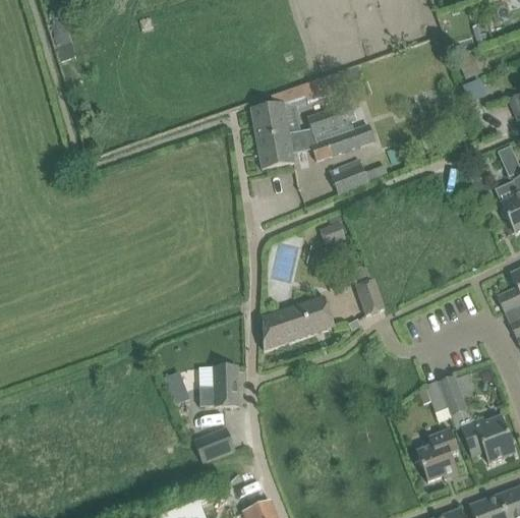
[(421,17),(409,21),(413,34),(425,31),(421,17)]
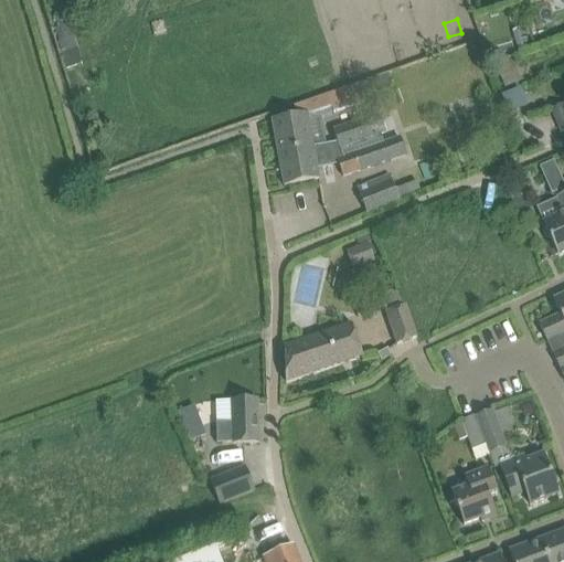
[(521,29),(511,32),(517,48),(525,44),(521,29)]
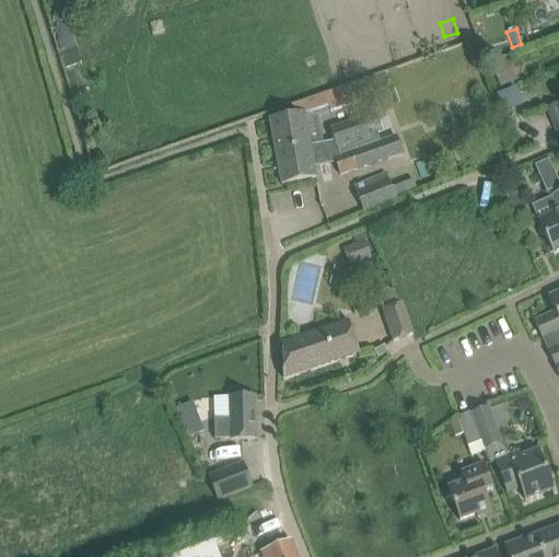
[(508,59),(492,65),(499,83),(515,77),(508,59)]
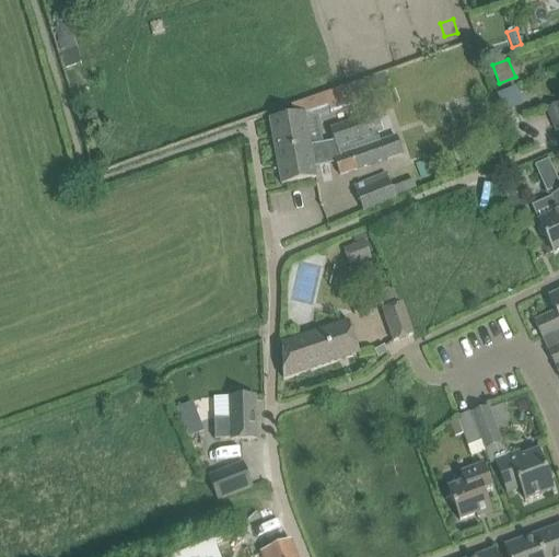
[(383,70),(370,74),(373,84),(386,80),(383,70)]
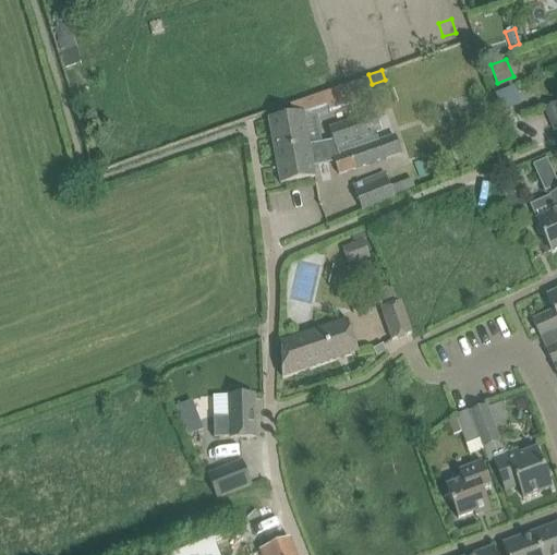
[(268,115),(274,148),(321,140),(321,139),(316,112),(358,98),(352,81),(290,103),(292,110),(268,115)]
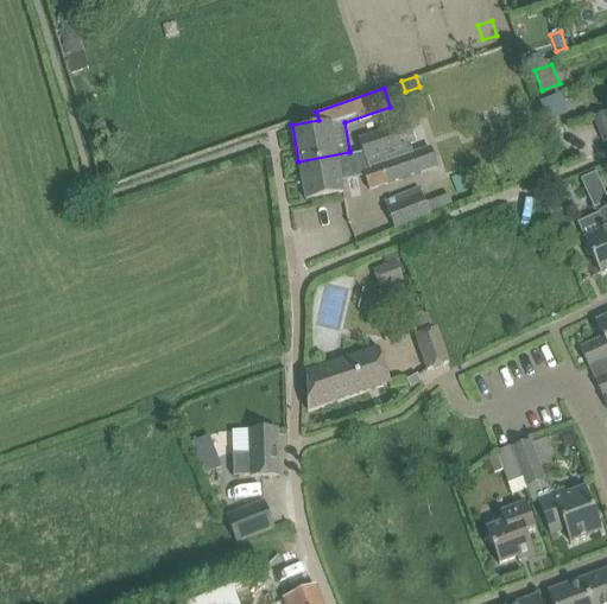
[(606,142),(606,107),(593,114),(605,145),(606,142)]
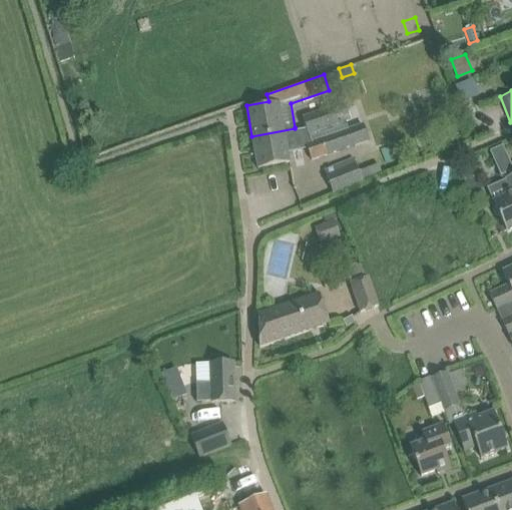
[(295,128),(251,136),(258,166),(289,160),(287,149),(307,145),(311,157),(327,151),(327,152),(355,142),(346,118),(350,117),(344,100),(302,115),(305,126),(295,127),(295,128)]
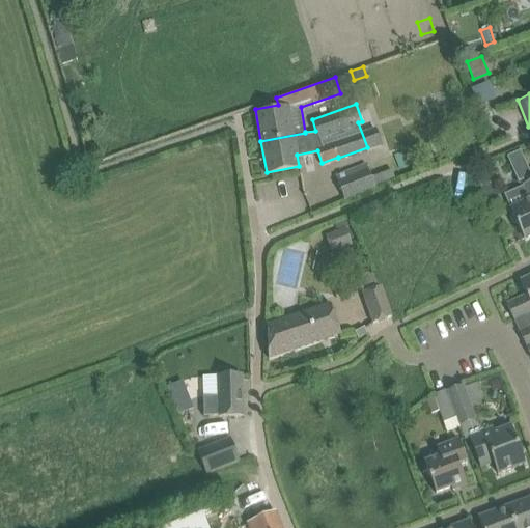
[(529,232),(529,170),(520,148),(506,154),(518,179),(522,177),(524,181),(524,182),(529,195),(529,196),(509,206),(510,210),(510,213),(512,220),(515,221),(523,237),(529,232)]
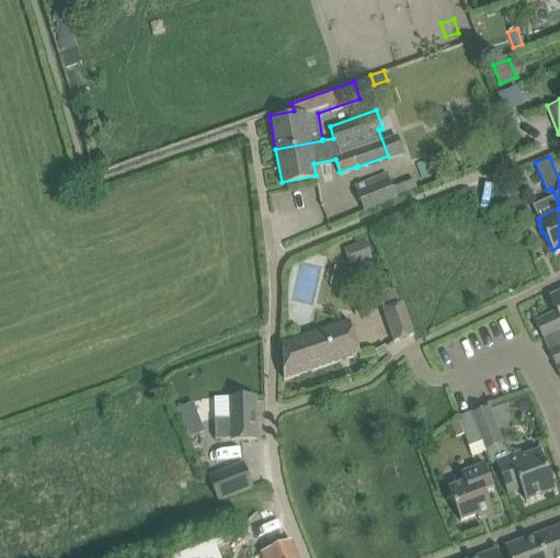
[(354,183),(363,207),(396,194),(386,171),(354,183)]
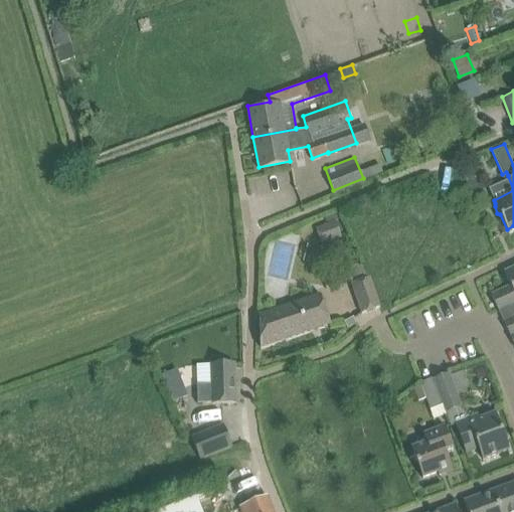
[(471,186),(475,196),(485,192),(481,182),(471,186)]
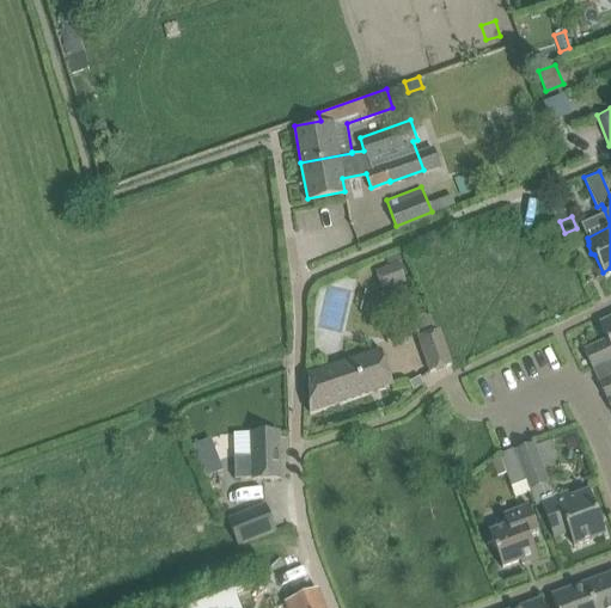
[(374,268),(382,286),(404,277),(397,258),(374,268)]
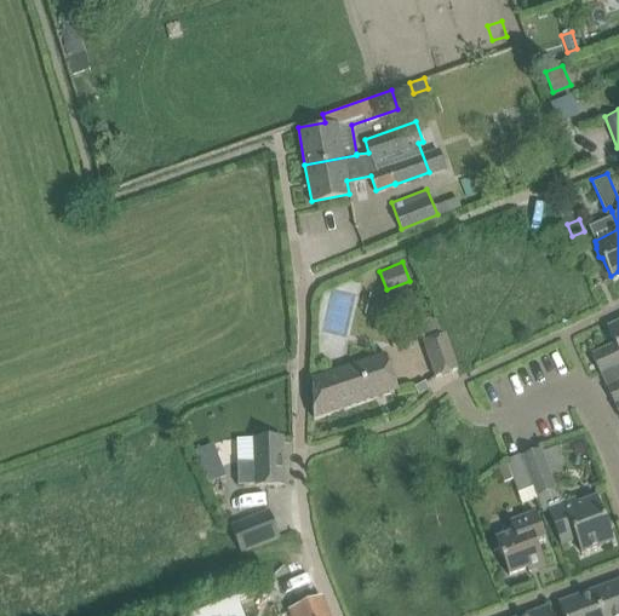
[(416,318),(423,339),(435,374),(457,367),(445,330),(442,332),(435,312),(416,318)]
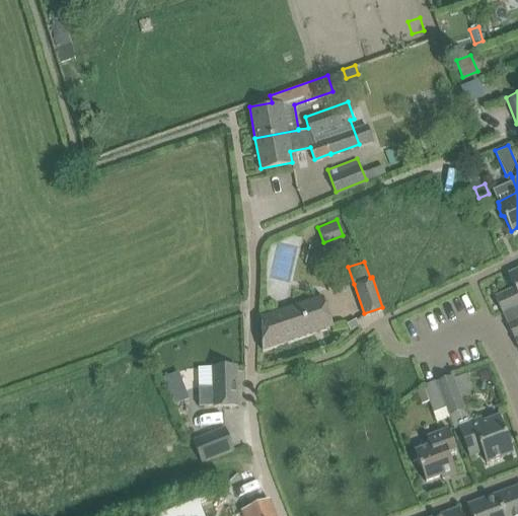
[(495,294),(508,322),(517,317),(517,266),(507,272),(514,286),(495,294)]
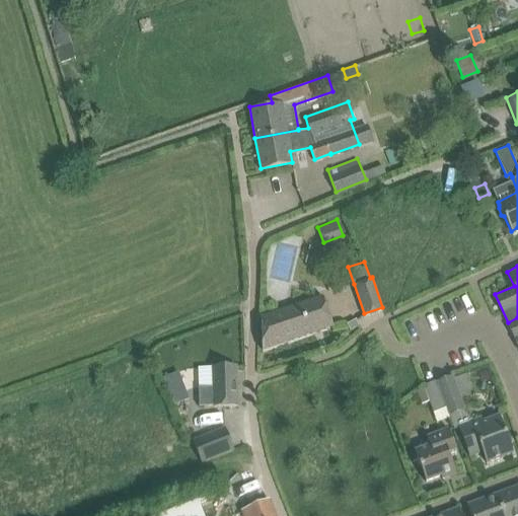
[(261,314),(262,348),(333,324),(322,294),(261,314)]
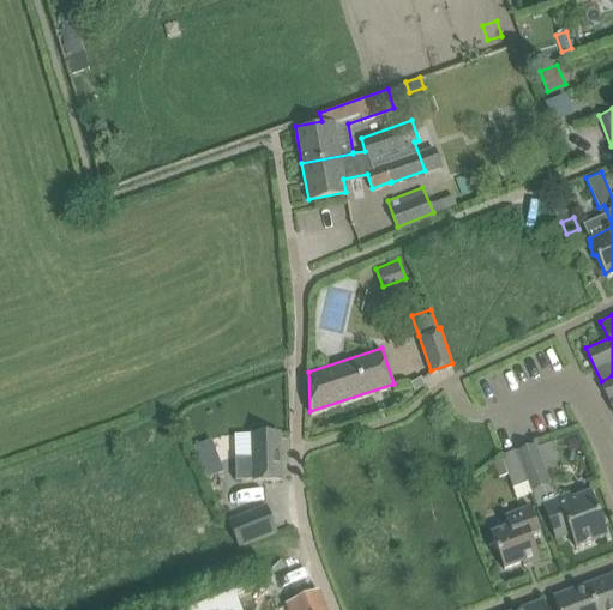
[(612,375),(601,381),(608,398),(612,394),(612,375)]
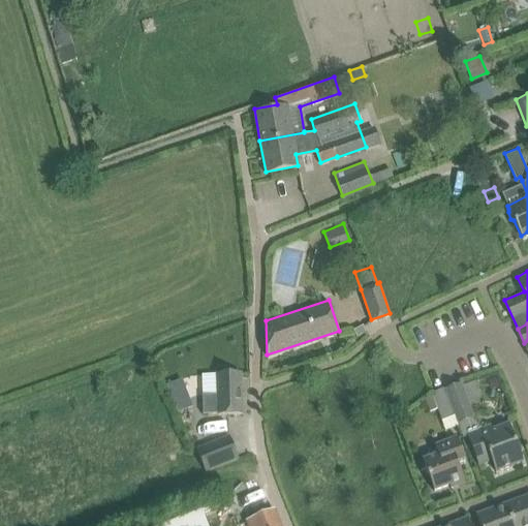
[(203,411),(217,410),(217,412),(242,411),(241,370),(216,371),(216,392),(202,392),(203,411)]
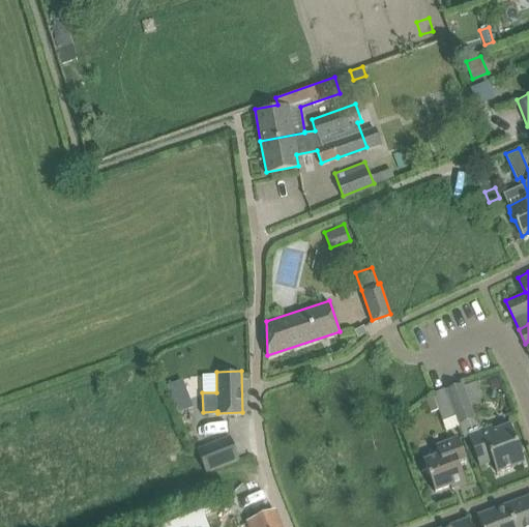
[(461,382),(445,387),(458,422),(473,416),(469,404),(478,401),(481,393),(476,380),(463,385),(461,382)]
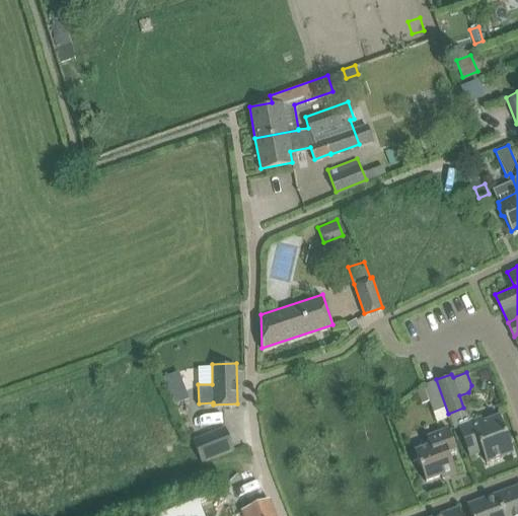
[(183,382),(169,387),(174,400),(189,395),(183,382)]
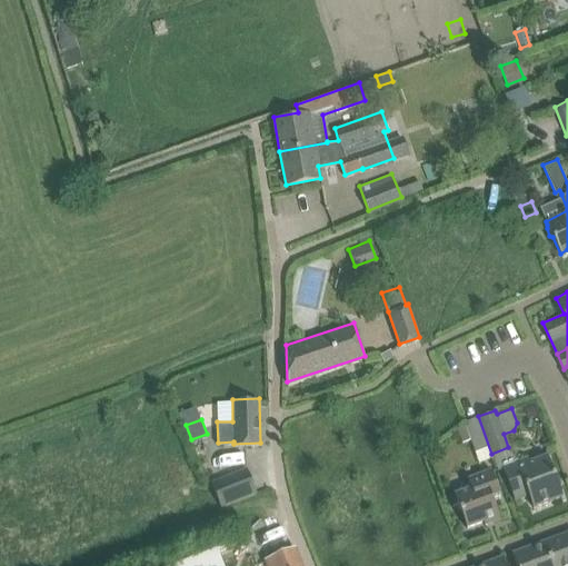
[(464,424),(456,427),(460,442),(469,438),(464,424)]
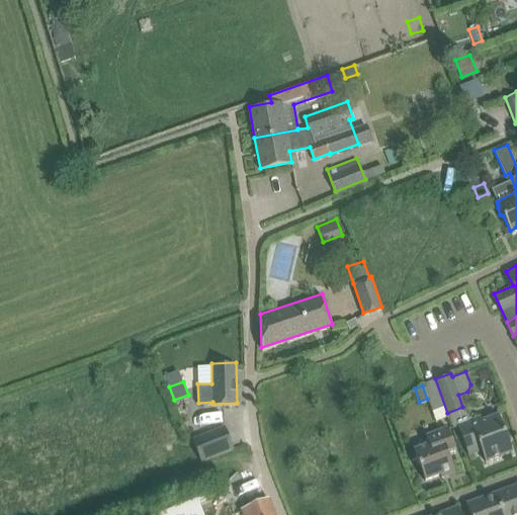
[(185,408),(181,400),(174,402),(178,411),(185,408)]
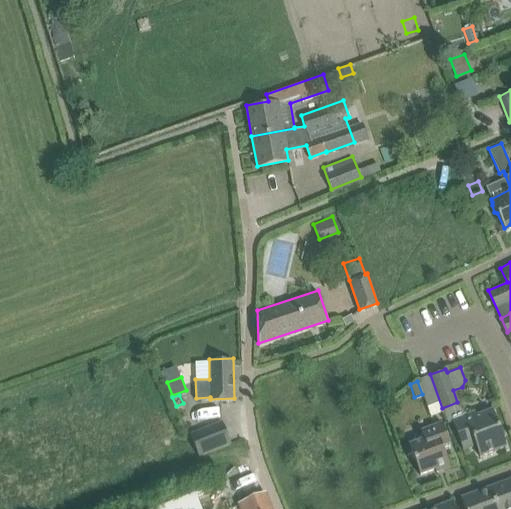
[(452,418),(463,448),(475,443),(479,454),(506,445),(492,407),(476,413),(474,410),(452,418)]
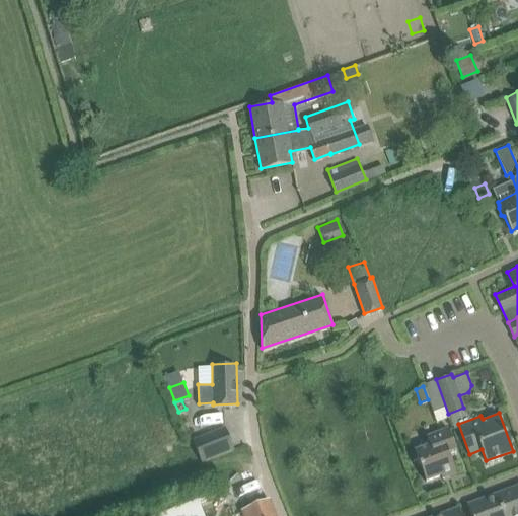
[(224,426),(192,439),(199,454),(201,460),(233,447),(224,426)]
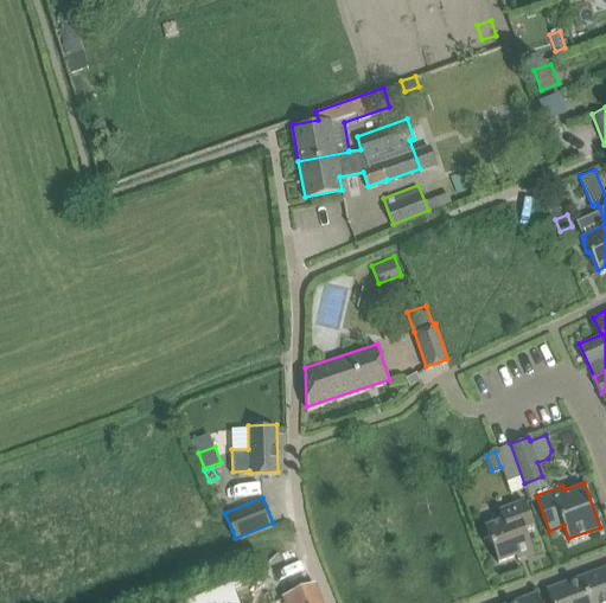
[(482,538),(491,541),(497,560),(515,553),(517,558),(534,551),(525,531),(535,527),(524,498),(498,507),(502,518),(484,524),(486,530),(482,538)]
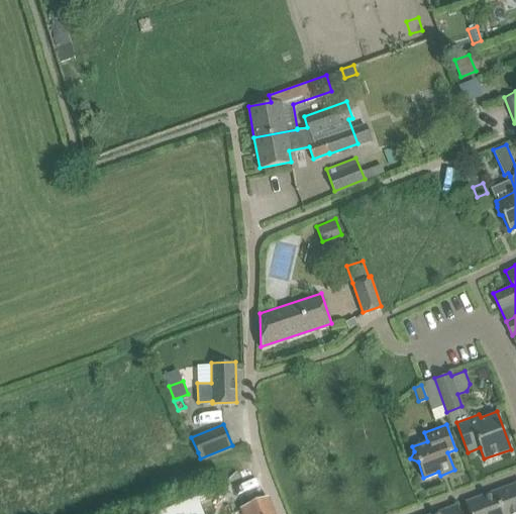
[(515,513),(515,481),(494,490),(502,513),(515,513)]
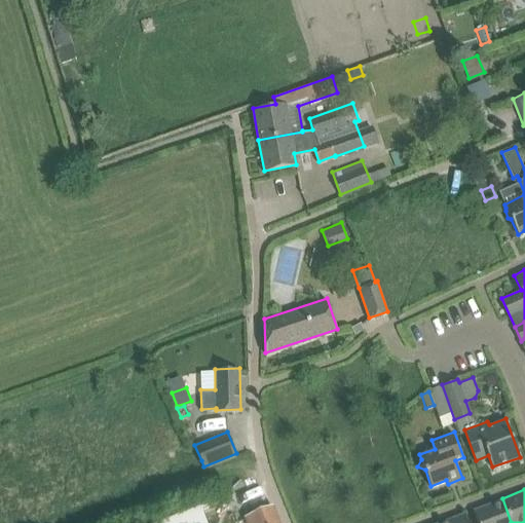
[(478,522),(511,522),(502,498),(473,510),(478,522)]
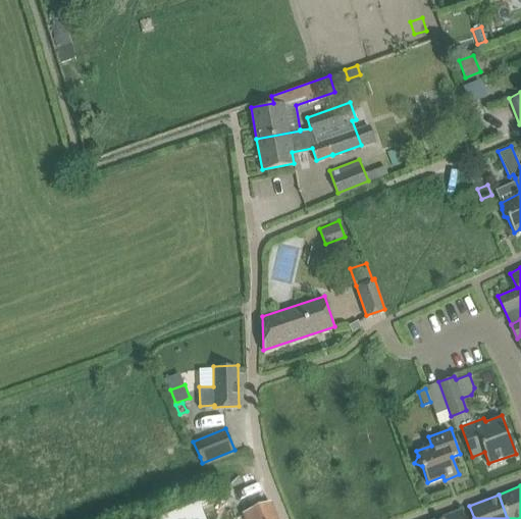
[(276,518),(269,501),(244,511),(246,518),(276,518)]
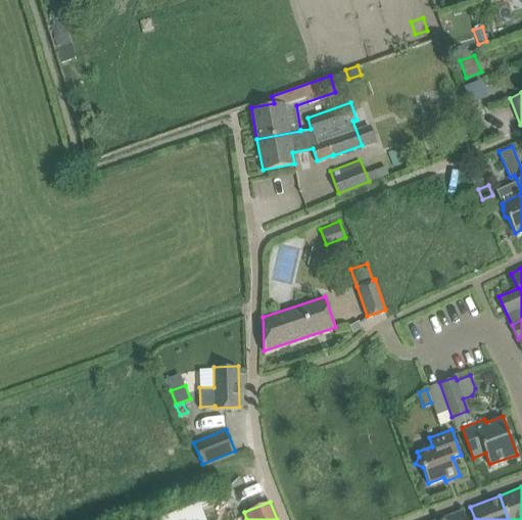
[(466,519),(463,510),(434,519),(466,519)]
